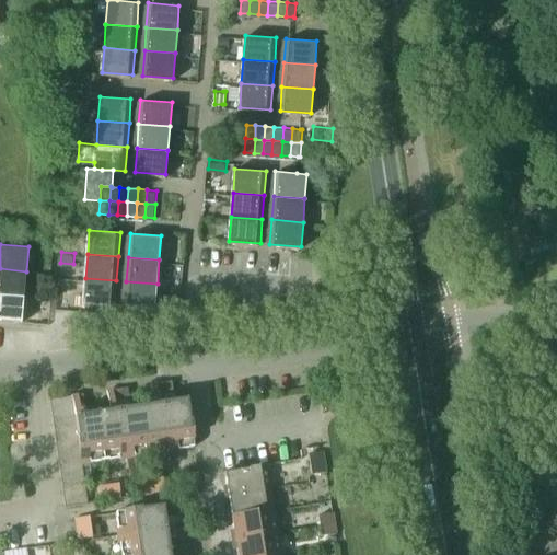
[(0,292),(24,295),(26,272),(0,268),(0,292)]
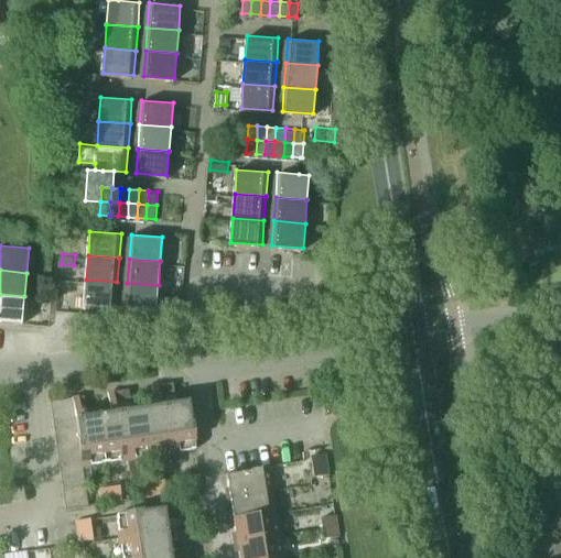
[(116,306),(117,282),(86,280),(84,304),(116,306)]
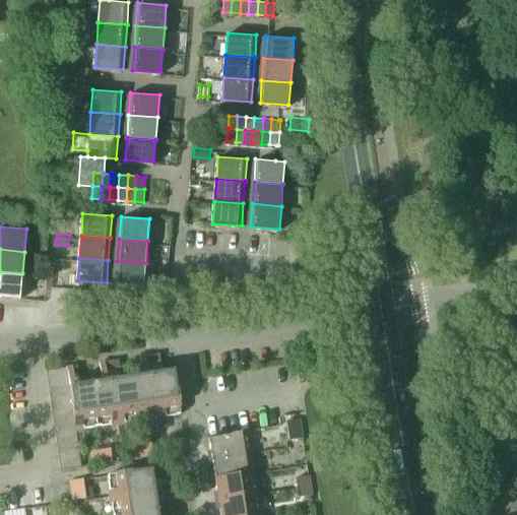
[(144,285),(146,263),(117,261),(115,283),(144,285)]
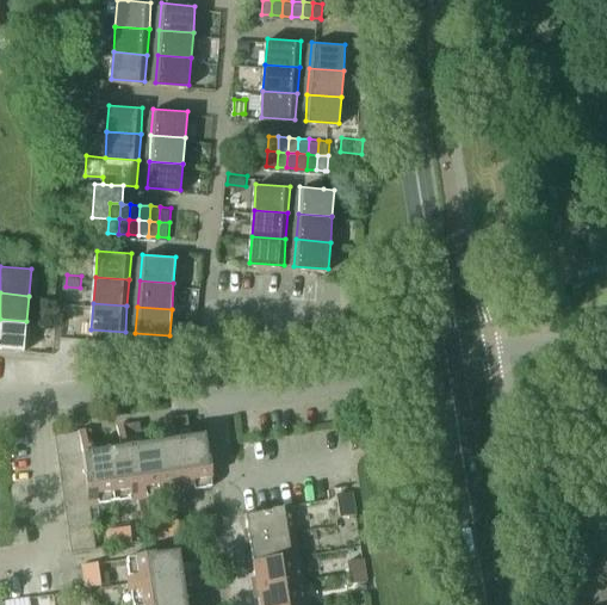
[(0,346),(25,349),(26,321),(0,319),(0,346)]
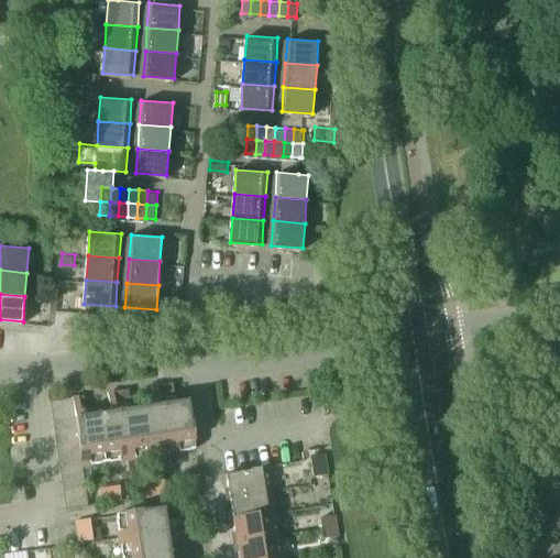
[(197,446),(190,397),(177,400),(175,380),(160,382),(162,402),(147,404),(155,451),(197,446)]
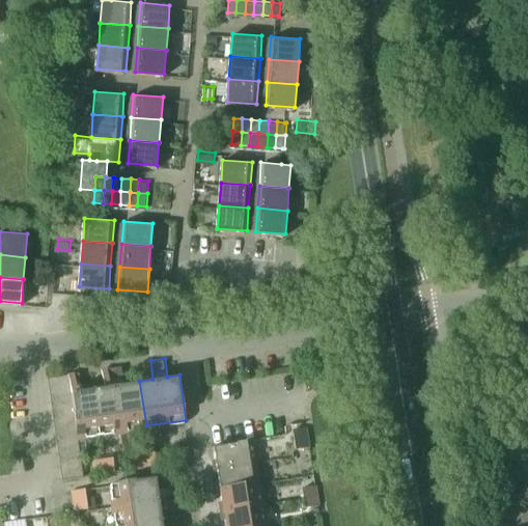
[(146,425),(139,381),(126,383),(122,364),(108,366),(111,385),(99,386),(106,432),(146,425)]
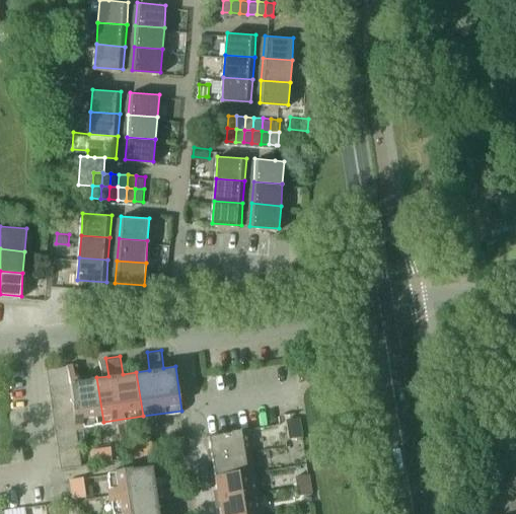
[(103,422),(96,377),(81,379),(79,361),(73,362),(73,360),(69,361),(69,363),(71,375),(73,388),(74,400),(76,413),(78,425),(103,422)]
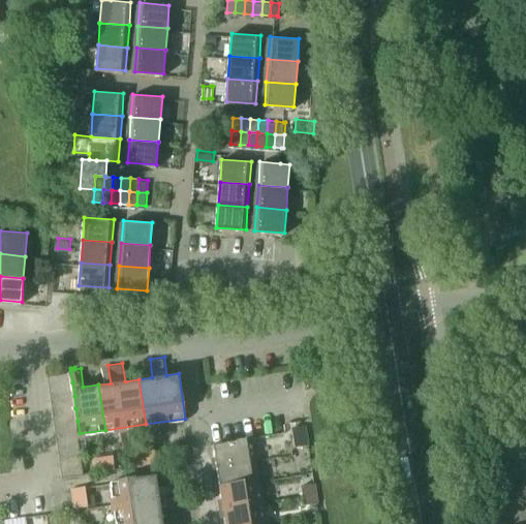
[(70,370),(49,373),(51,386),(72,382),(70,370)]
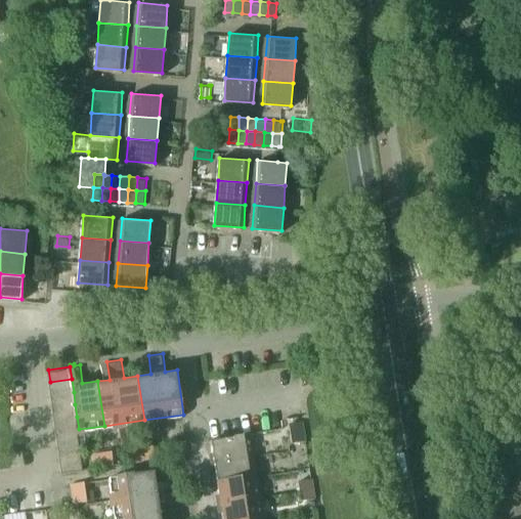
[(50,382),(52,395),(74,392),(72,379),(50,382)]
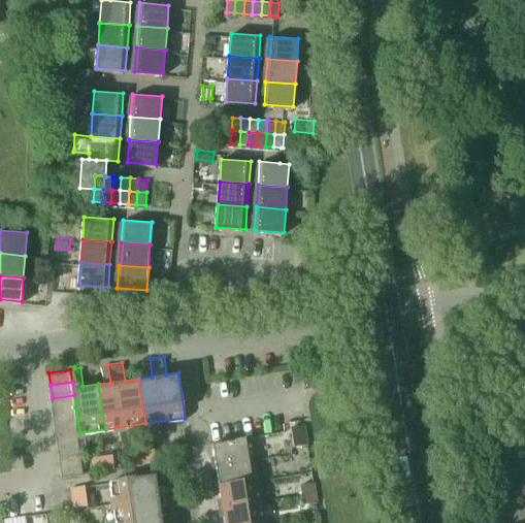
[(74,395),(53,398),(54,411),(75,407),(74,395)]
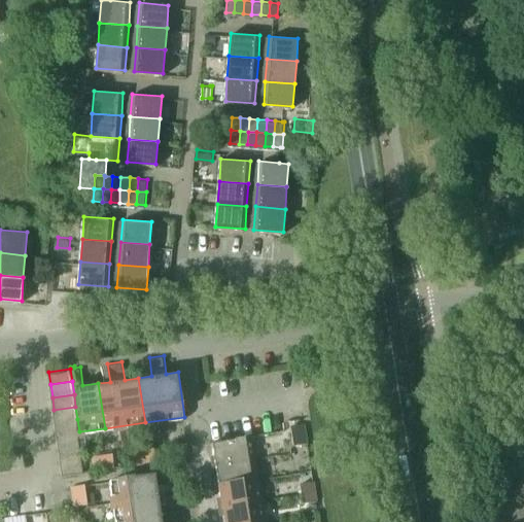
[(54,410),(56,422),(77,419),(75,407),(54,410)]
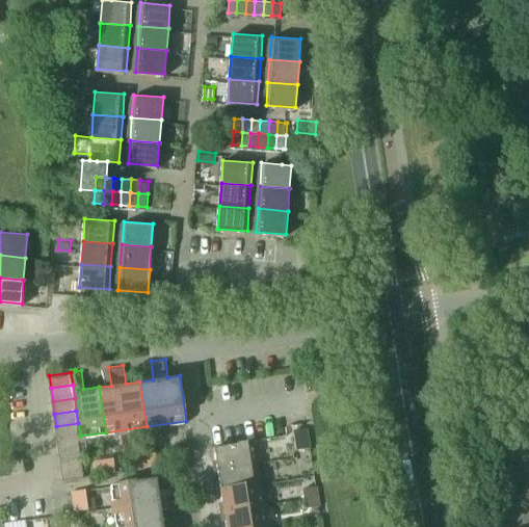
[(78,423),(56,426),(58,439),(80,436),(78,423)]
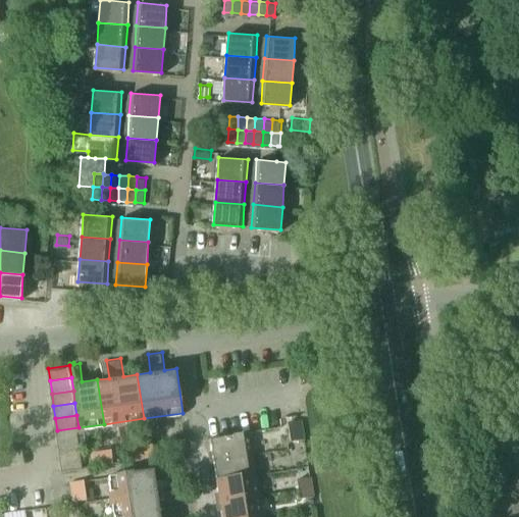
[(305,427),(303,417),(290,419),(291,429),(305,427)]
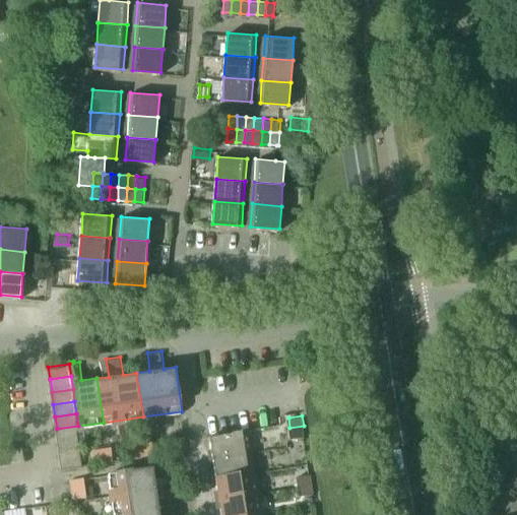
[(78,426),(57,429),(59,442),(80,439),(78,426)]
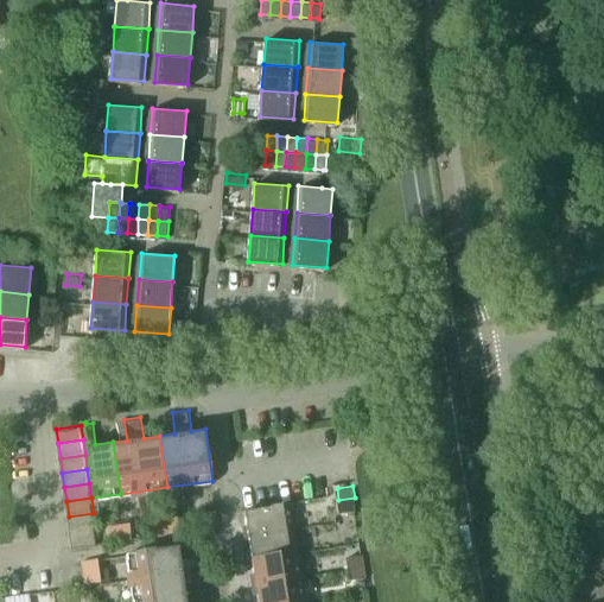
[(338,500),(341,511),(356,508),(355,498),(338,500)]
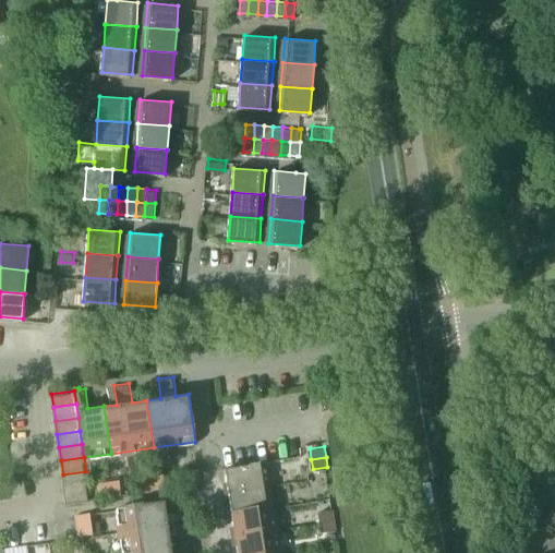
[(273,483),(268,460),(226,467),(229,490),(273,483)]
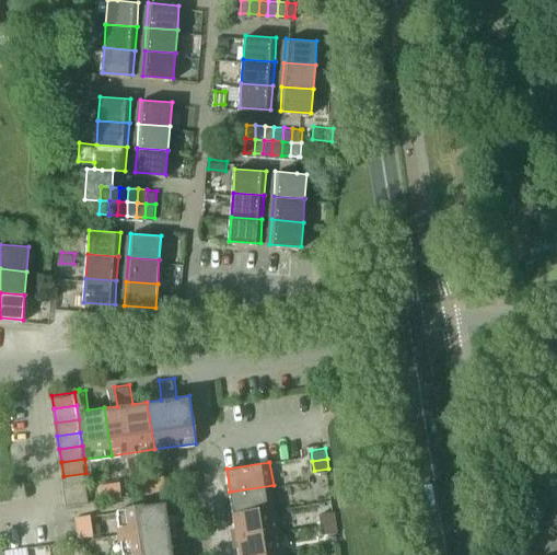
[(199,469),(197,469),(189,470),(192,485),(201,483),(199,469)]
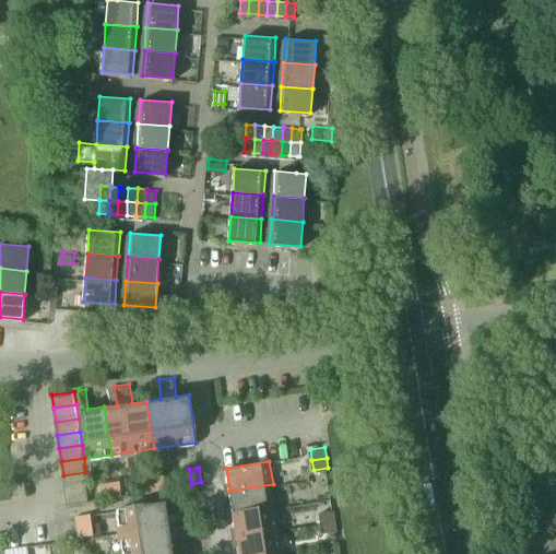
[(86,472),(63,475),(64,488),(87,485),(86,472)]
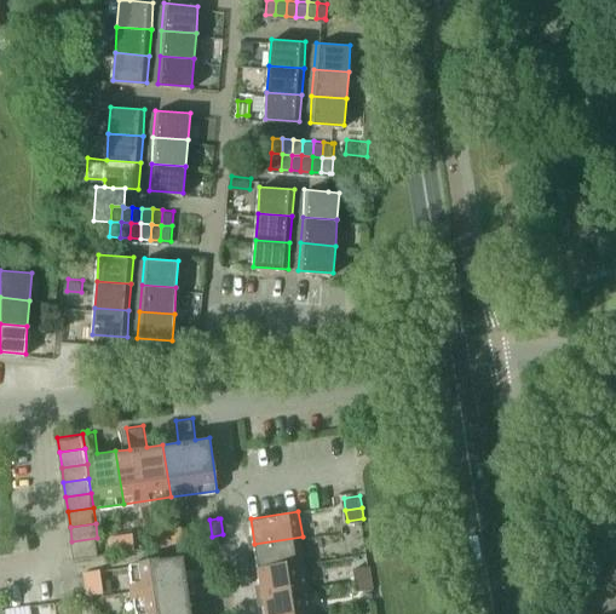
[(185,540),(185,539),(183,523),(171,526),(173,541),(185,540)]
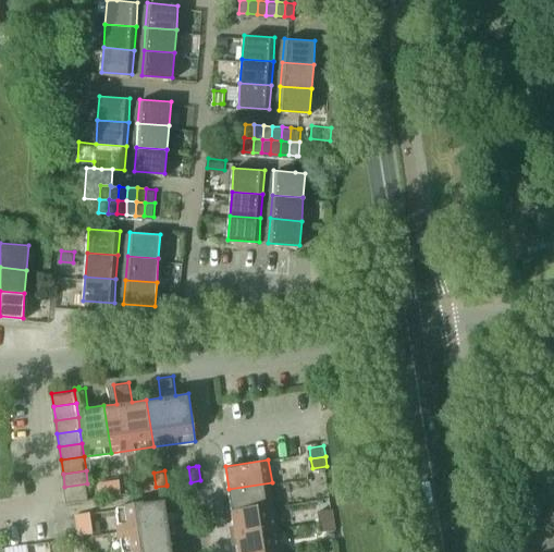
[(146,489),(156,487),(154,473),(144,474),(146,489)]
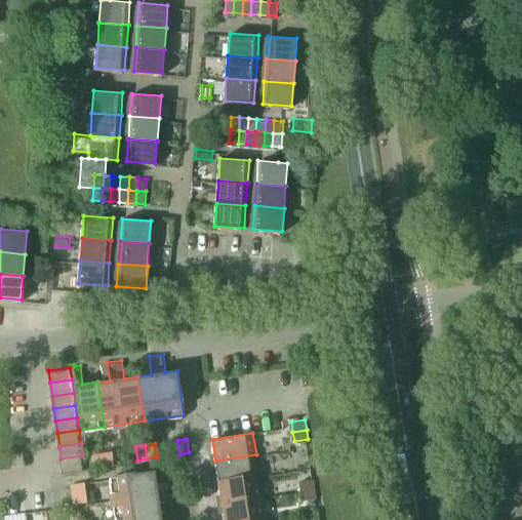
[(115,464),(115,463),(113,449),(104,450),(106,465),(115,464)]
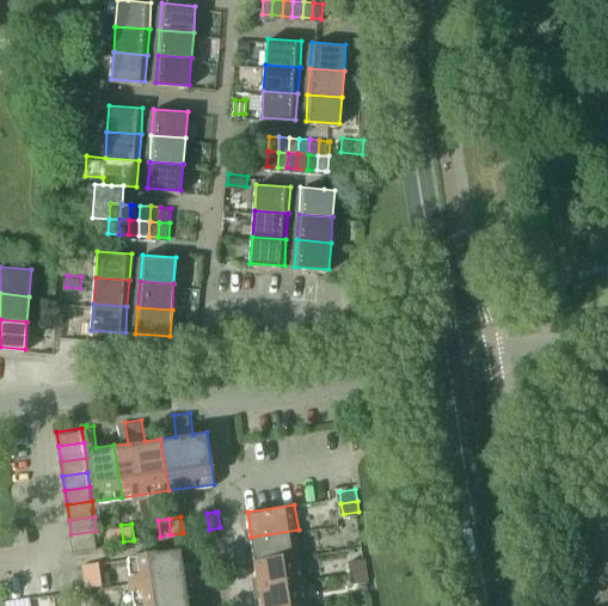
[(123,542),(121,525),(110,527),(111,543),(123,542)]
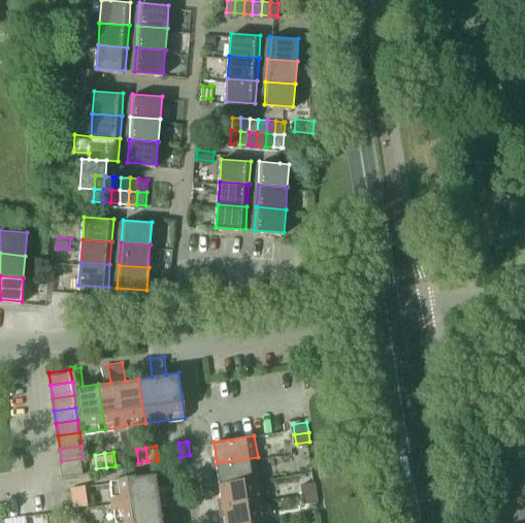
[(220,484),(261,478),(258,457),(217,463),(220,484)]
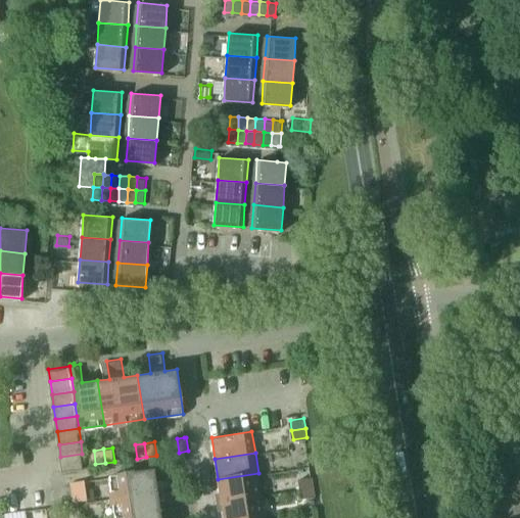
[(60,457),(62,467),(62,470),(84,467),(82,454),(60,457)]
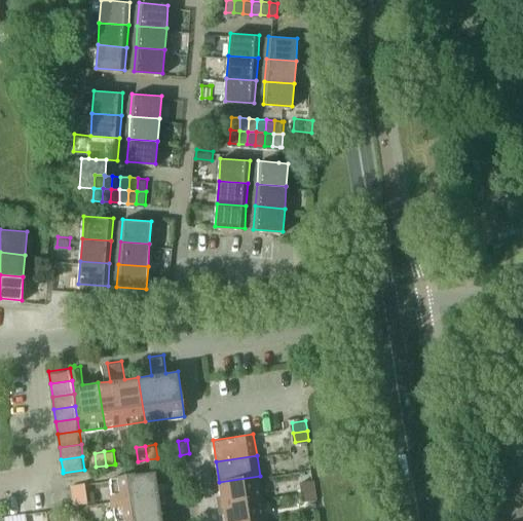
[(159,503),(175,500),(178,499),(176,485),(157,488),(155,471),(111,478),(116,520),(123,520),(161,516),(159,503)]
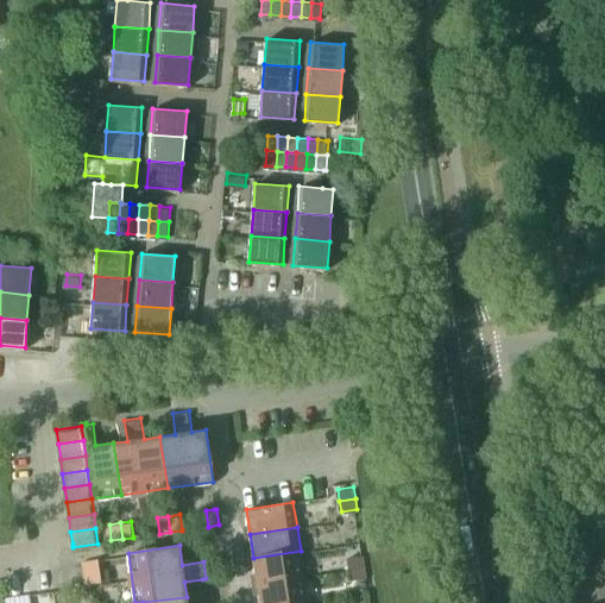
[(253,558),(258,582),(304,575),(301,551),(253,558)]
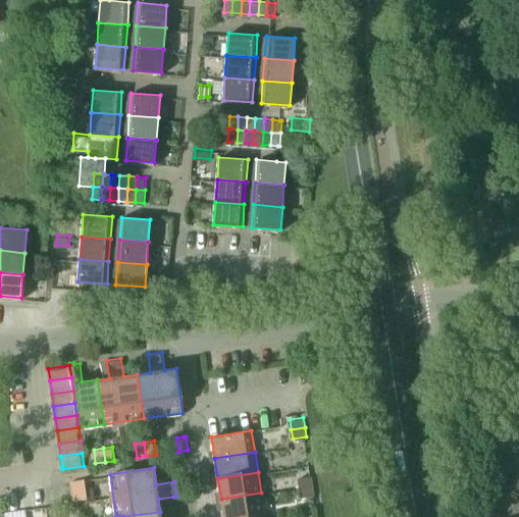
[(312,474),(311,474),(299,476),(300,485),(314,483),(312,474)]
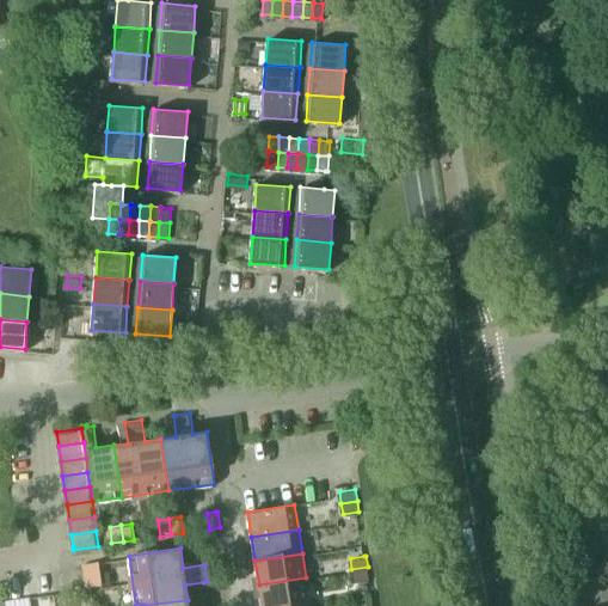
[(102,571),(100,559),(99,559),(84,562),(85,574),(102,571)]
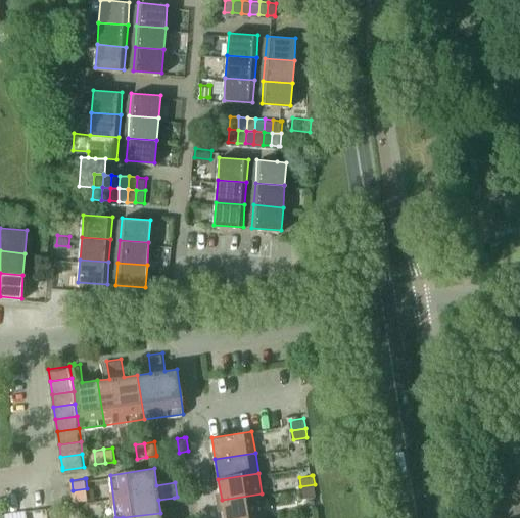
[(300,486),(302,497),(316,495),(315,484),(300,486)]
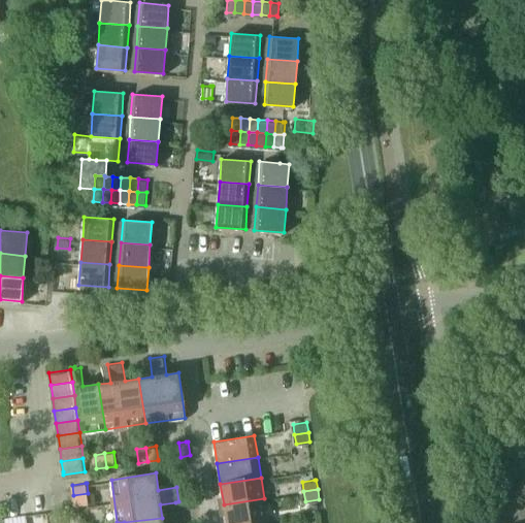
[(88,493),(73,495),(75,504),(89,502),(88,493)]
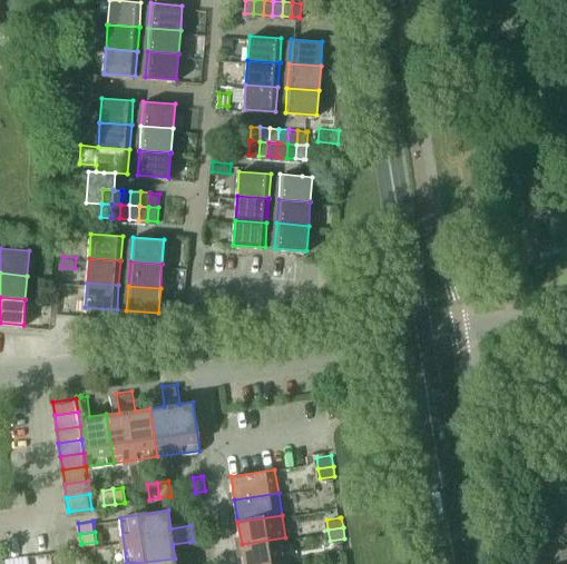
[(244,563),(261,563),(289,560),(285,537),(242,544),(244,563)]
